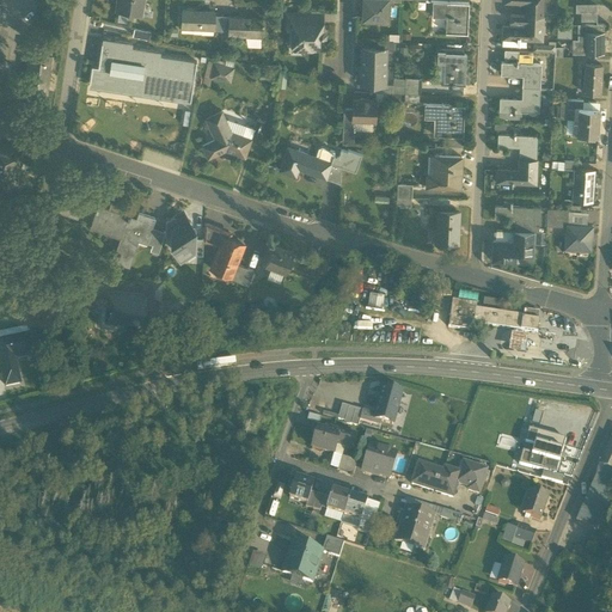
[(142,0),(117,0),(116,10),(136,12),(138,2),(142,4),(142,0)]
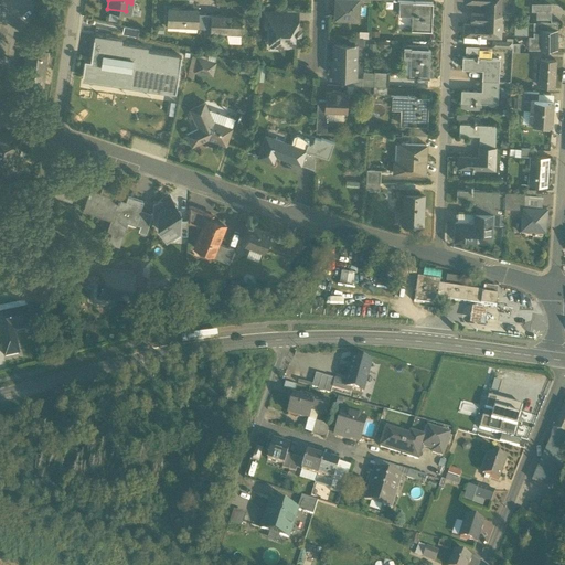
[(356,0),(334,0),(334,16),(356,17),(356,0)]
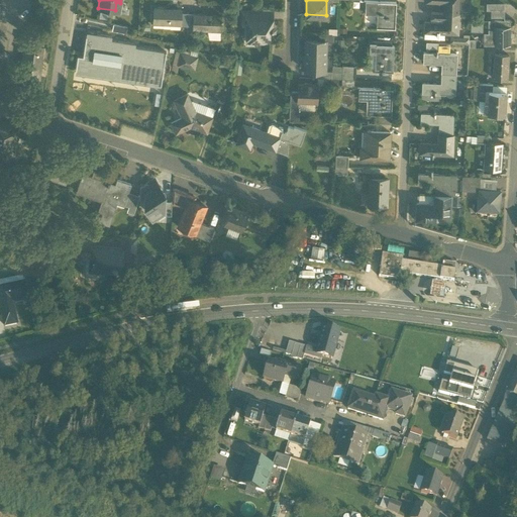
[(445,3),(444,12),(459,13),(459,0),(426,0),(426,2),(445,3)]
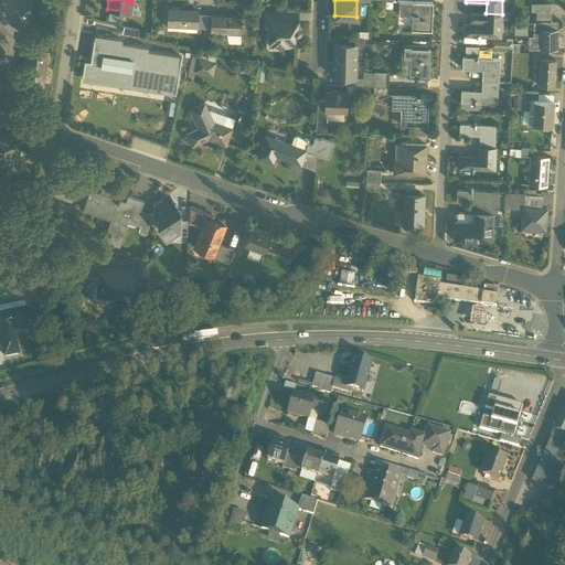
[(400,14),(413,16),(414,1),(401,1),(400,14)]
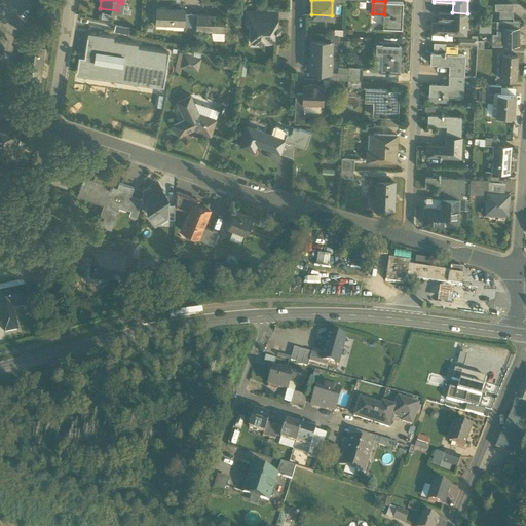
[(401,2),(385,1),(384,14),(383,28),(402,28),(402,15),(401,15),(401,2)]
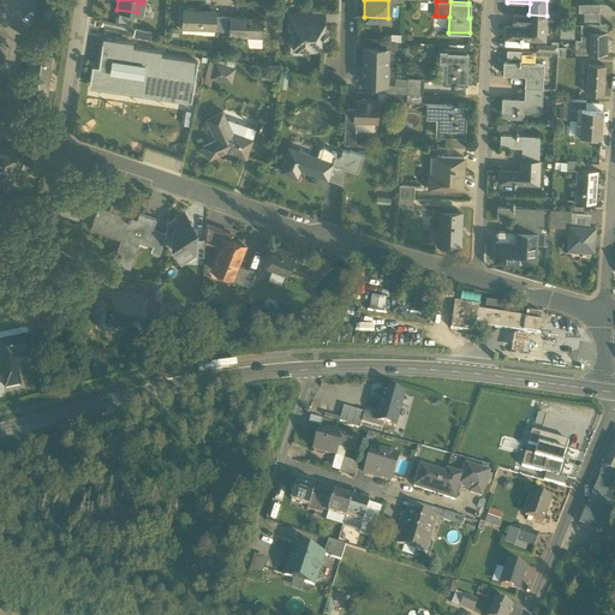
[(215,28),(215,15),(216,12),(197,11),(197,10),(183,9),(181,27),(215,28)]
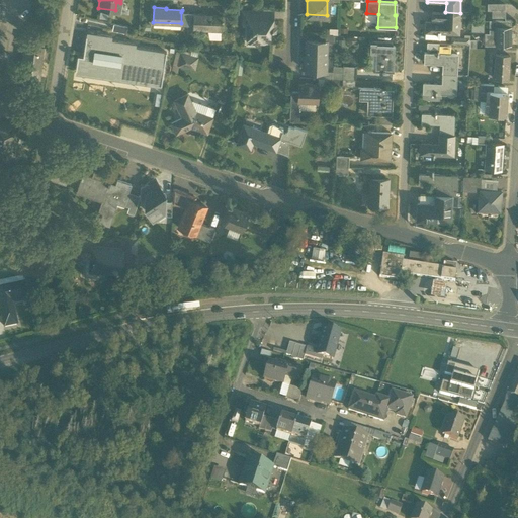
[(242,17),(247,18),(247,17),(257,17),(257,10),(242,10),(242,17)]
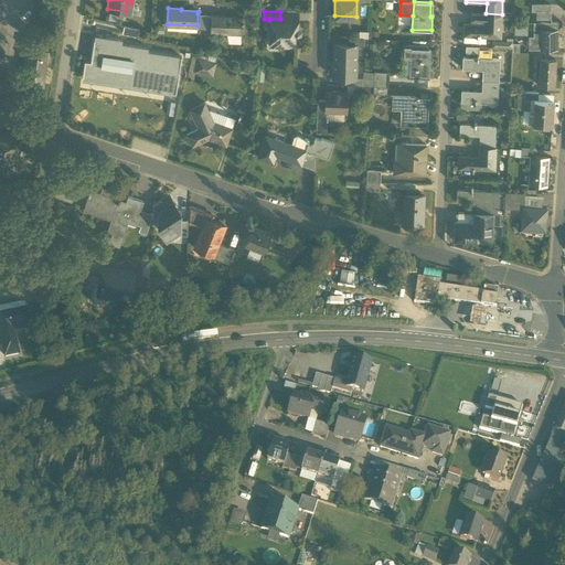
[(501,36),(502,14),(486,13),(486,21),(486,24),(465,24),(465,34),(484,35),(501,36)]
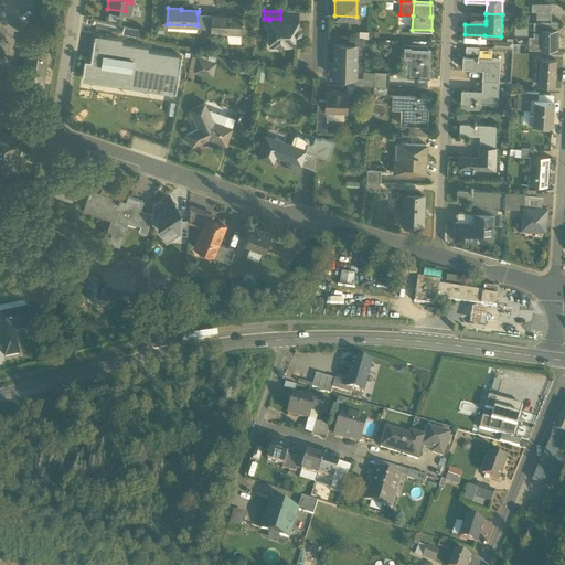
[(226,32),(241,32),(242,18),(224,17),(225,16),(211,14),(211,28),(211,31),(226,32)]
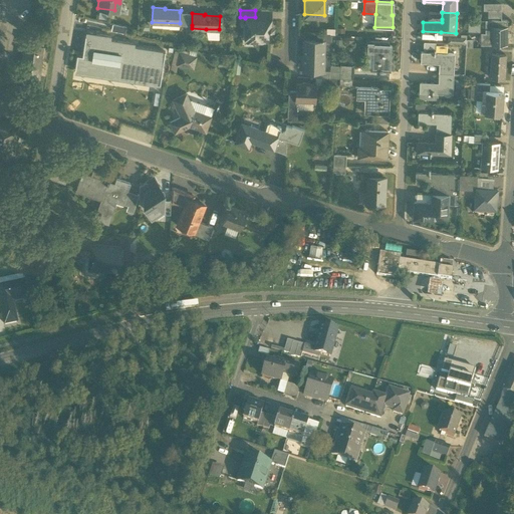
[(270,24),(267,24),(267,18),(255,17),(245,17),(245,18),(245,20),(245,35),(253,36),(253,39),(255,42),(259,42),(262,40),(262,39),(270,39),(270,31),(273,29),(273,26),(270,24)]
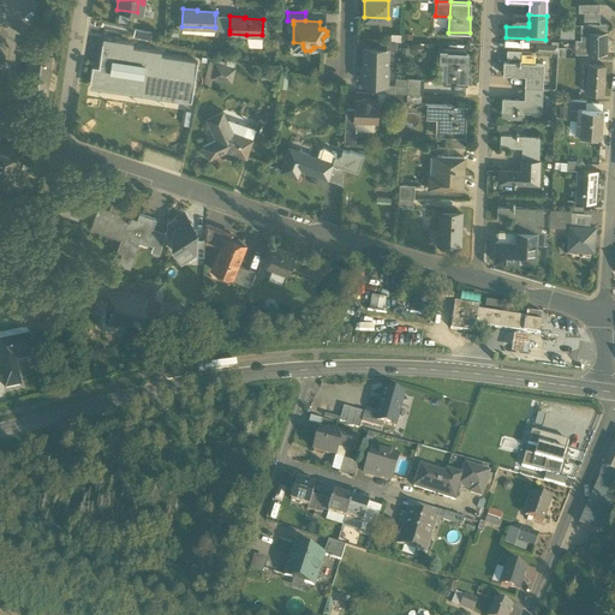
[(560,24),(559,37),(574,37),(574,24),(560,24)]
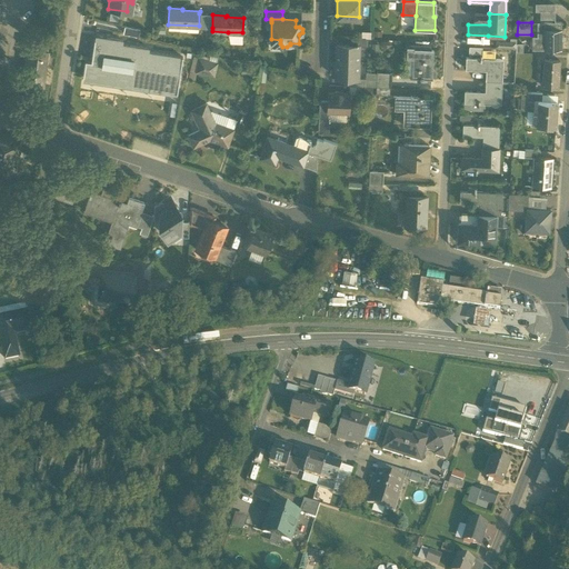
[(545,31),(546,31),(546,23),(537,23),(537,32),(545,32),(545,31)]
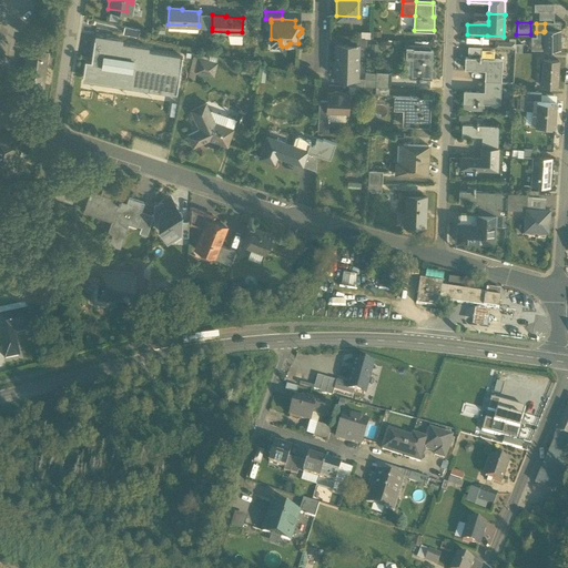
[(123,32),(138,36),(140,29),(124,26),(123,32)]
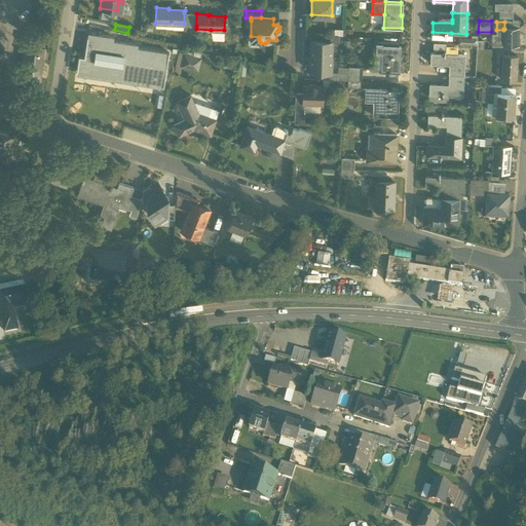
[(519,29),(518,29),(504,29),(503,29),(503,30),(503,46),(519,46),(519,29)]
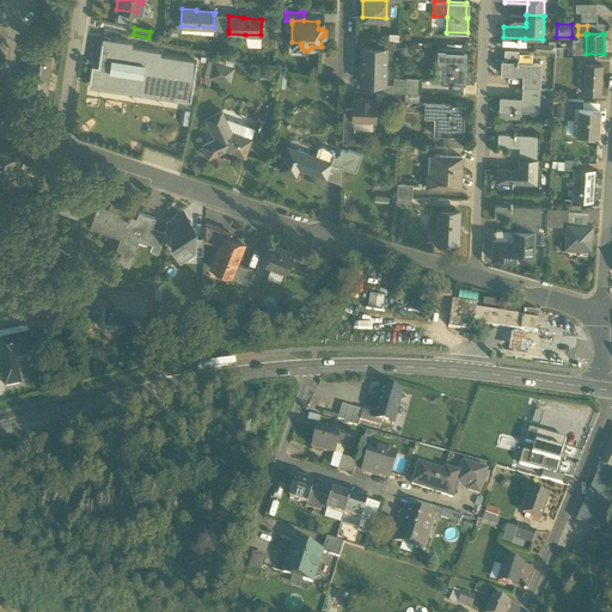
[(261,46),(261,35),(245,35),(245,46),(261,46)]
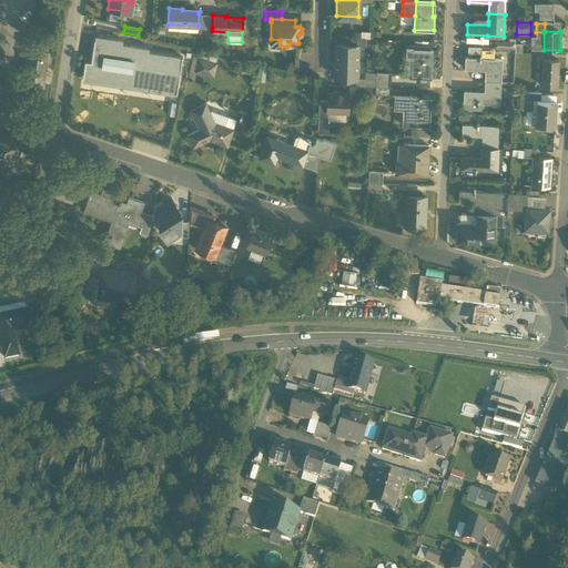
[(544,32),(536,32),(536,37),(530,37),(530,49),(544,50),(544,32)]
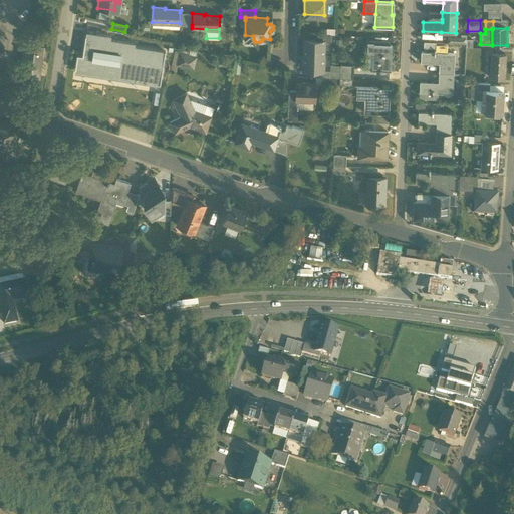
[(76,55),(74,69),(82,70),(81,72),(117,77),(117,75),(136,78),(136,80),(160,84),(165,50),(135,46),(135,43),(110,39),(110,35),(95,33),(94,37),(85,35),(82,55),(76,55)]
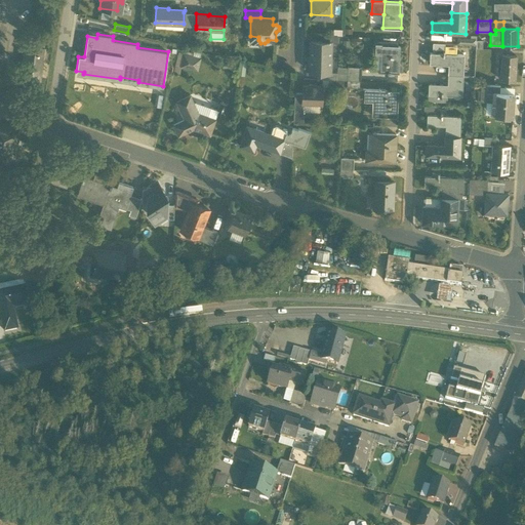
[(311,40),(310,55),(330,56),(331,41),(323,41),(311,40)]
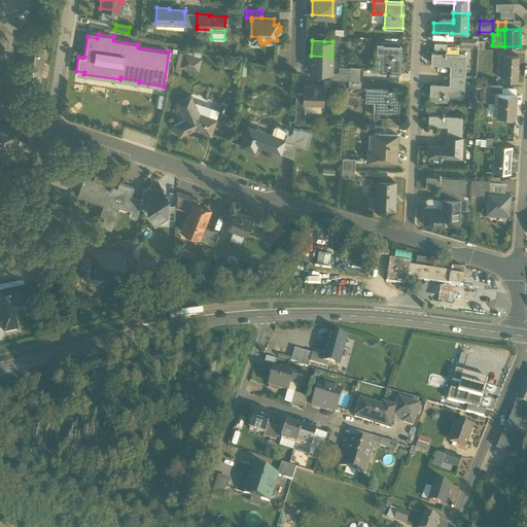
[(21,79),(39,81),(43,47),(36,46),(37,42),(30,41),(30,45),(25,45),(21,79)]
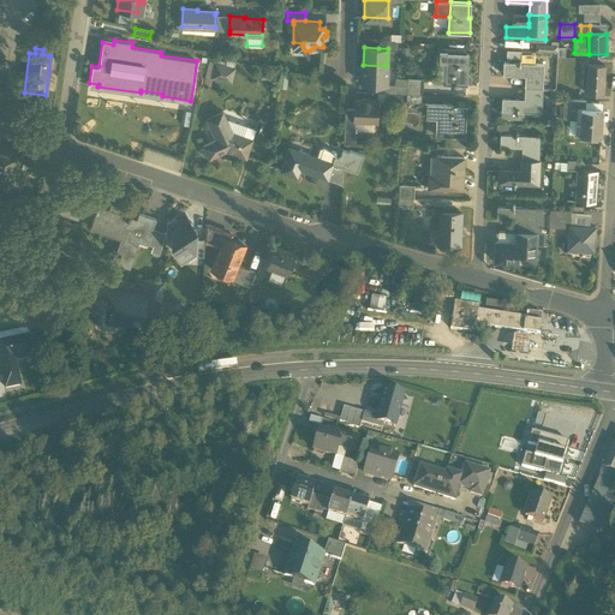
[(446,83),(465,84),(466,69),(467,69),(469,54),(466,54),(447,53),(447,64),(446,82),(446,83)]
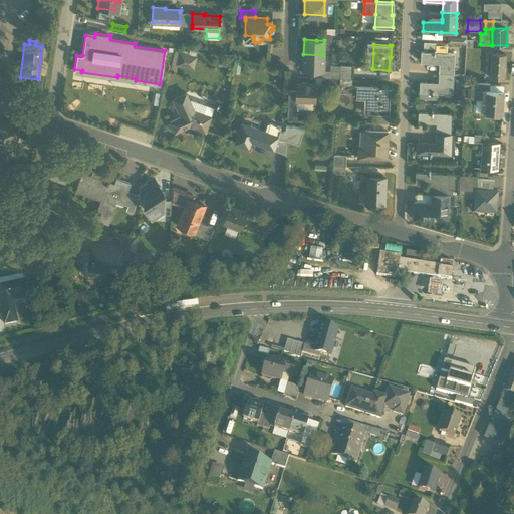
[(435,44),(435,48),(435,52),(447,53),(447,44),(435,44)]
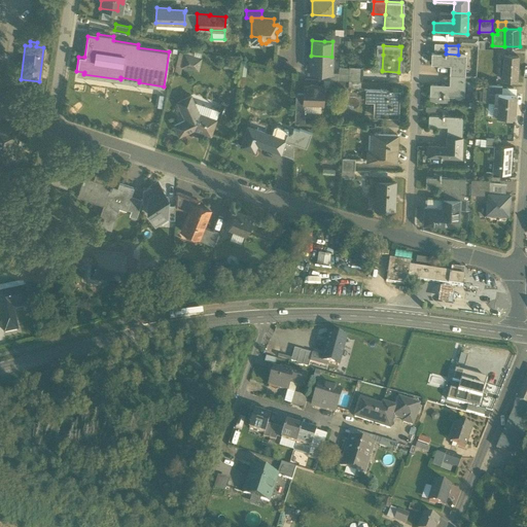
[(182,67),(186,54),(179,51),(176,65),(181,67),(182,67)]
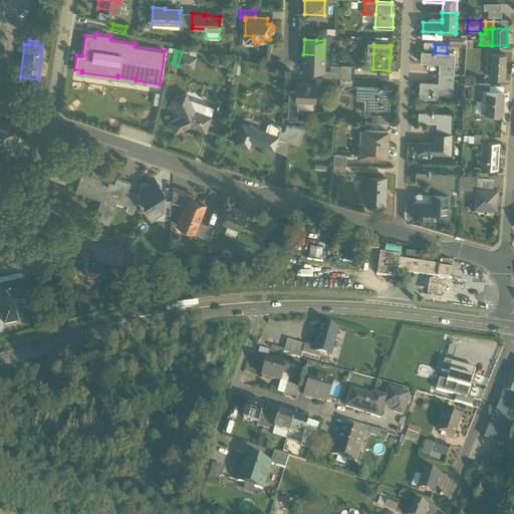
[(178,65),(192,68),(196,57),(190,55),(191,52),(189,52),(182,50),(182,52),(178,65)]
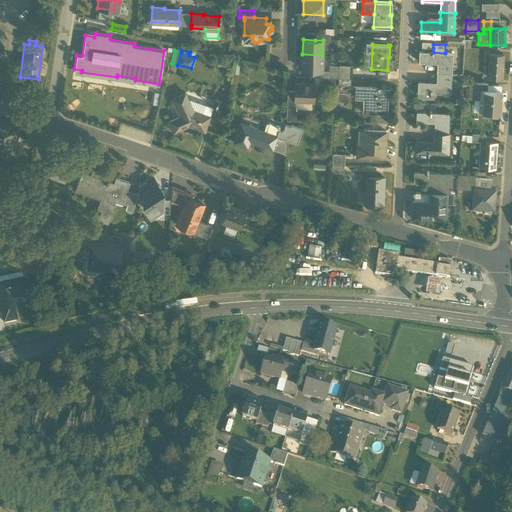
[(438,63),(437,72),(451,73),(452,53),(445,53),(433,52),(420,52),(419,62),(438,63)]
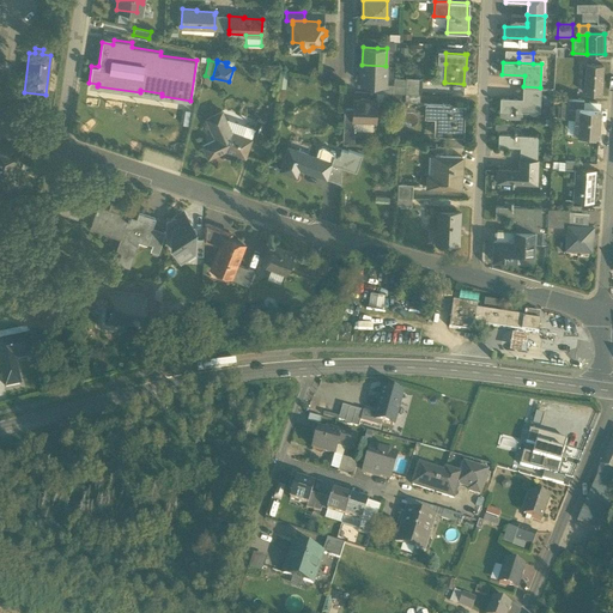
[(386,84),(386,66),(362,65),(362,83),(375,84),(386,84)]
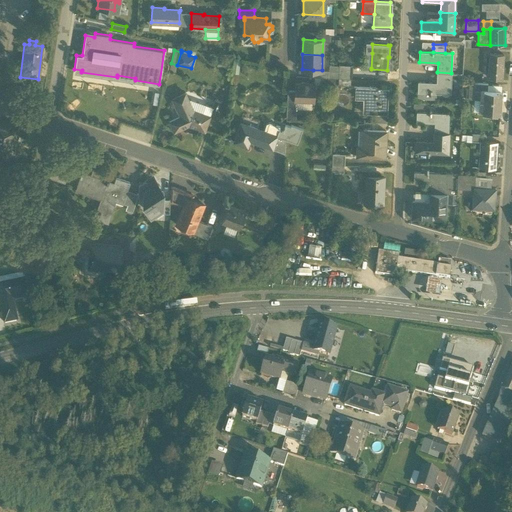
[(490,54),(489,66),(503,67),(504,55),(490,54)]
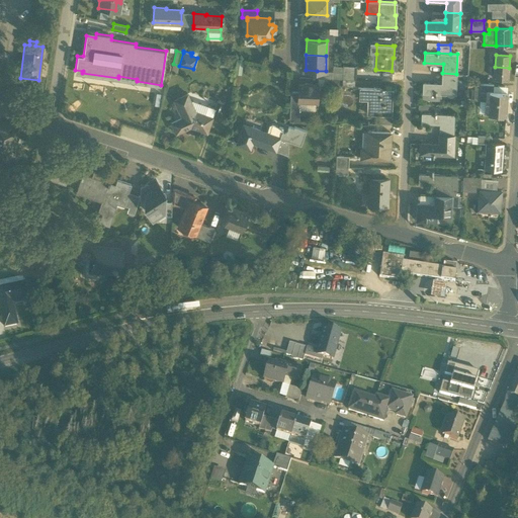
[(243,59),(236,58),(234,73),(241,74),(243,59)]
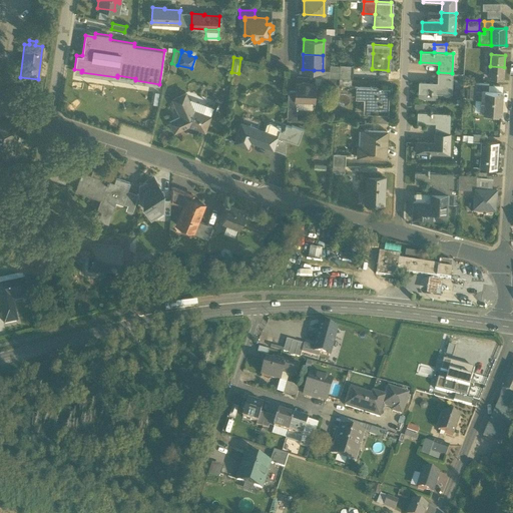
[(330,77),(339,78),(340,65),(330,64),(330,77)]
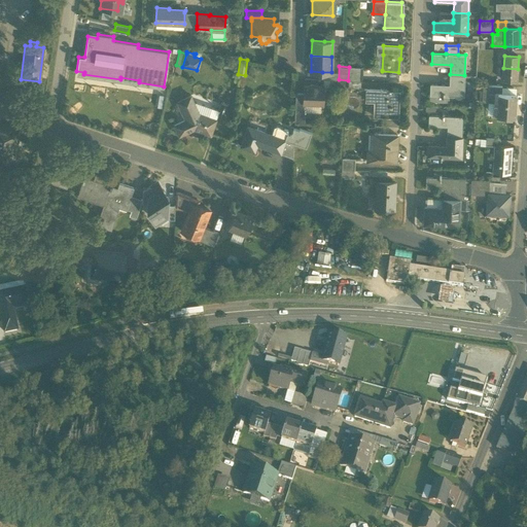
[(350,67),(350,72),(350,80),(349,89),(361,89),(362,80),(362,73),(362,68),(350,67)]
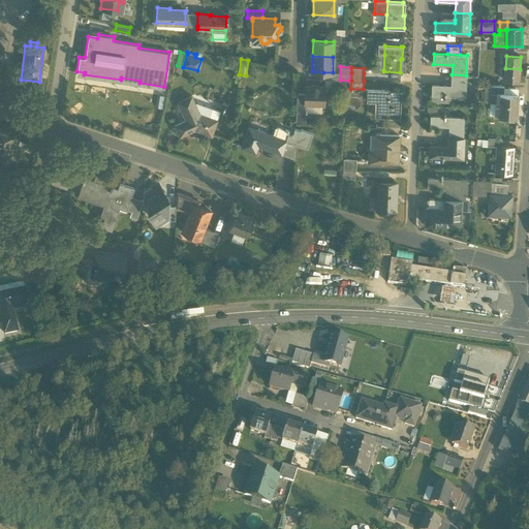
[(519,81),(520,69),(505,68),(504,80),(519,81)]
